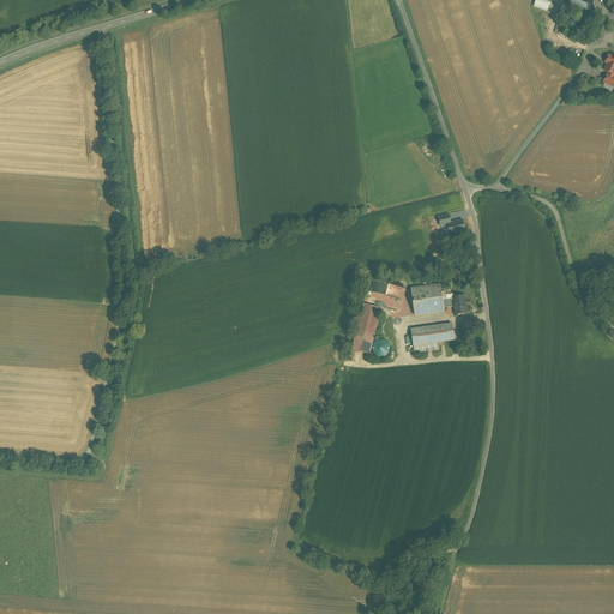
[(549,12),(552,1),(548,0),(536,0),(535,8),(549,12)]
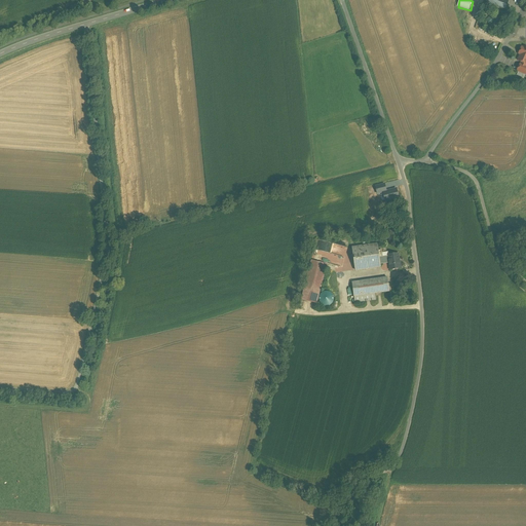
[(509,0),(487,0),(487,2),(505,9),(505,8),(504,8),(506,5),(509,0)]
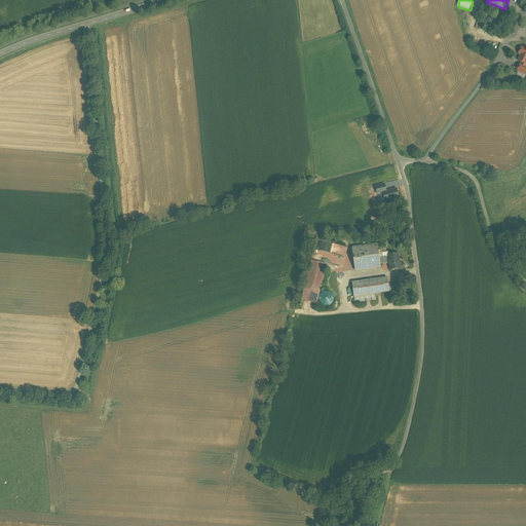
[(491,25),(496,20),(492,15),(486,21),(491,25)]
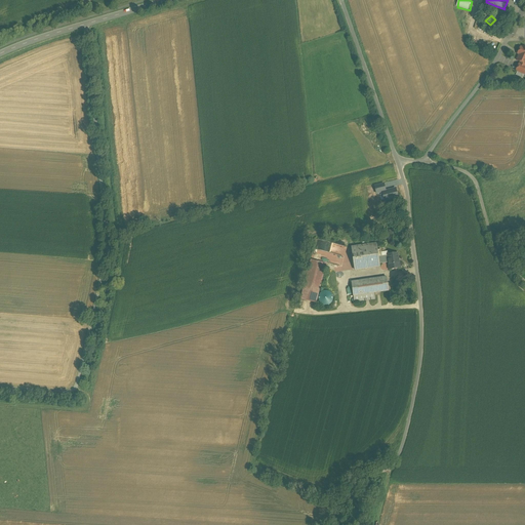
[(520,65),(519,65),(516,71),(524,75),(524,73),(524,67),(520,65)]
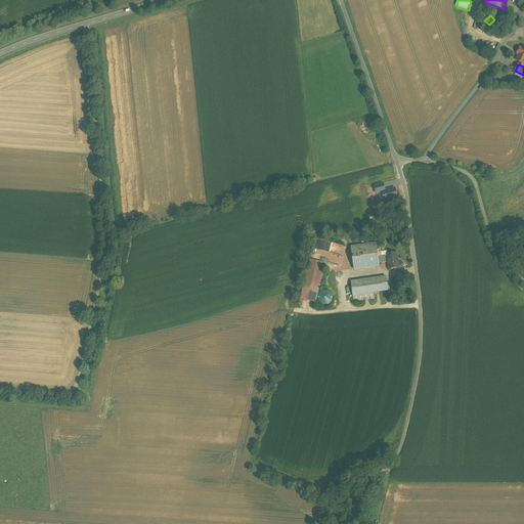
[(313,249),(336,254),(338,244),(315,238),(313,249)]
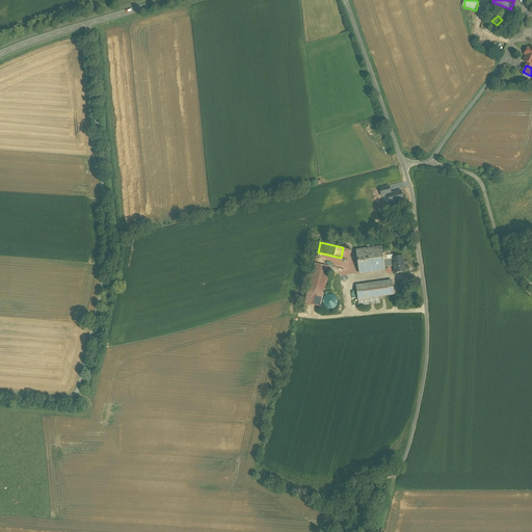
[(382,247),(356,251),(360,273),(386,269),(384,267),(382,254),(382,247)]
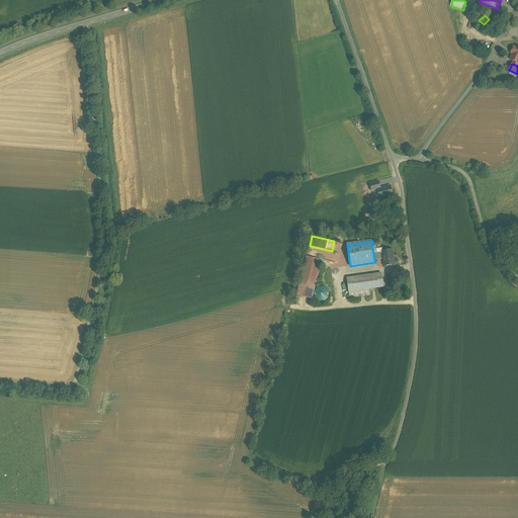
[(393,250),(382,251),(382,252),(376,253),(375,246),(372,247),(374,260),(383,259),(384,266),(396,265),(395,260),(394,260),(393,250)]
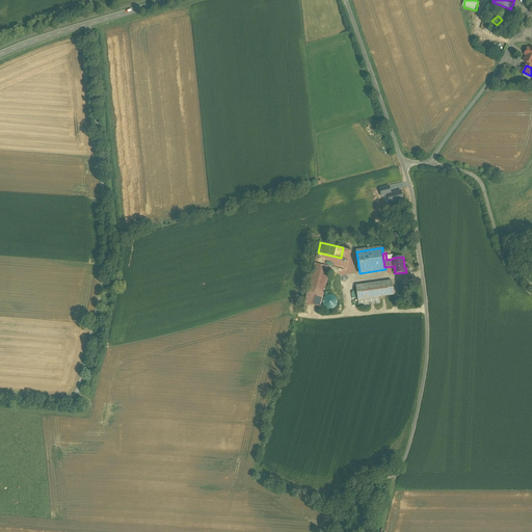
[(330,268),(315,264),(304,303),(320,308),(322,299),(330,268)]
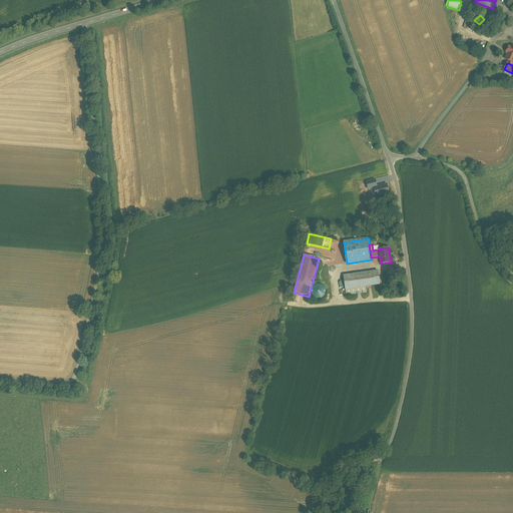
[(378,272),(344,277),(346,289),(356,288),(366,287),(380,285),(378,272)]
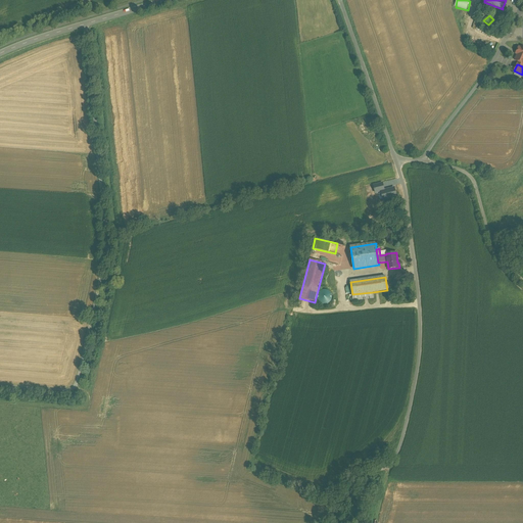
[(331,300),(332,297),(331,294),(330,292),(327,290),(325,290),(322,291),(319,292),(318,294),(317,297),(318,300),(320,302),(322,304),(325,304),(328,304),(330,302),(331,300)]
